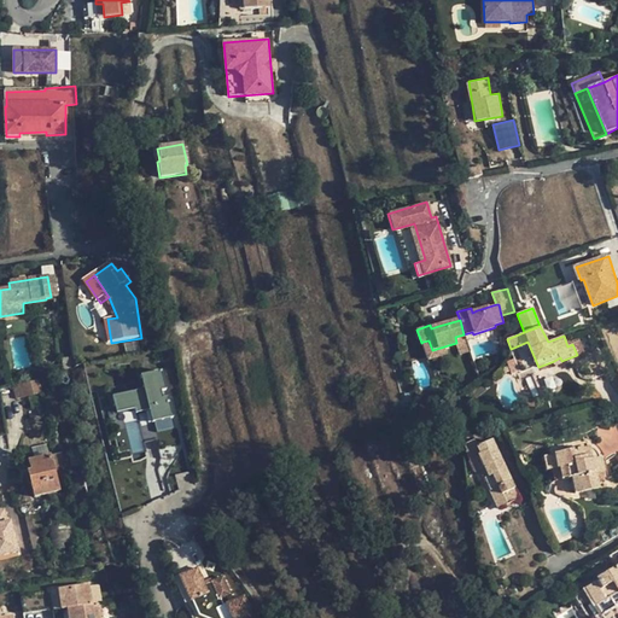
[(468,350),(464,334),(455,337),(456,343),(460,354),(468,350)]
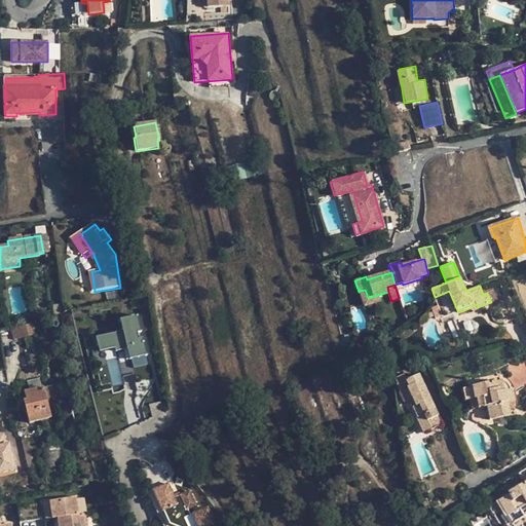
[(380,302),(378,295),(368,298),(365,290),(360,291),(364,307),(380,302)]
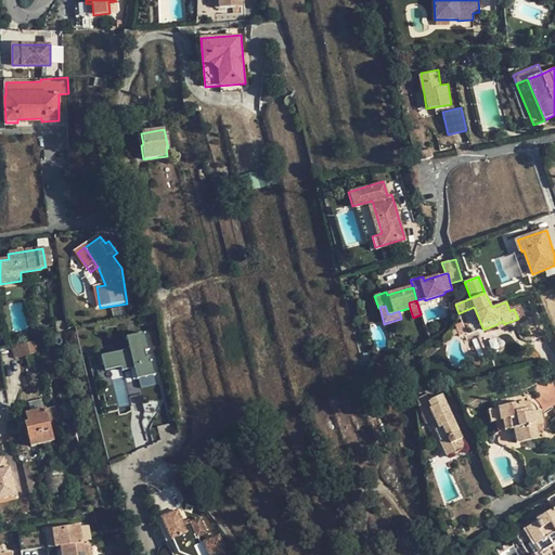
[(534,317),(523,322),(532,339),(542,335),(534,317)]
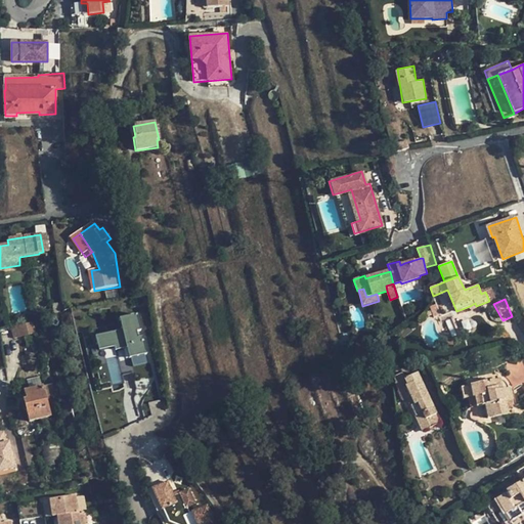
[(436,304),(430,306),(432,311),(428,312),(430,316),(433,315),(434,317),(440,315),(436,304)]
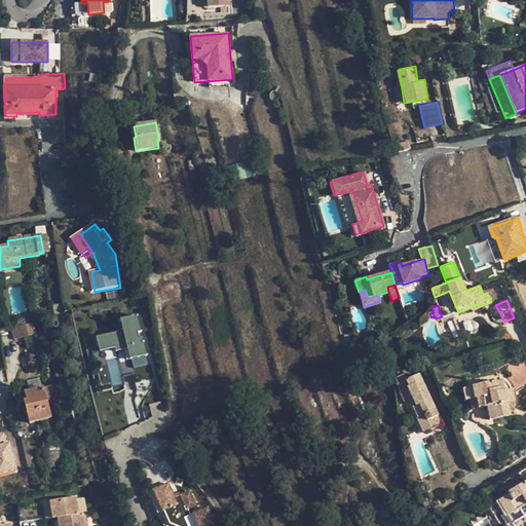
[(114,440),(143,431),(112,309),(78,317),(100,405),(104,404),(114,440)]
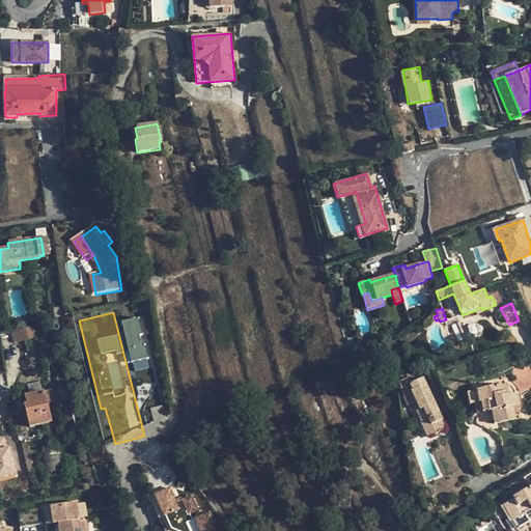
[(34,326),(10,332),(14,343),(37,337),(34,326)]
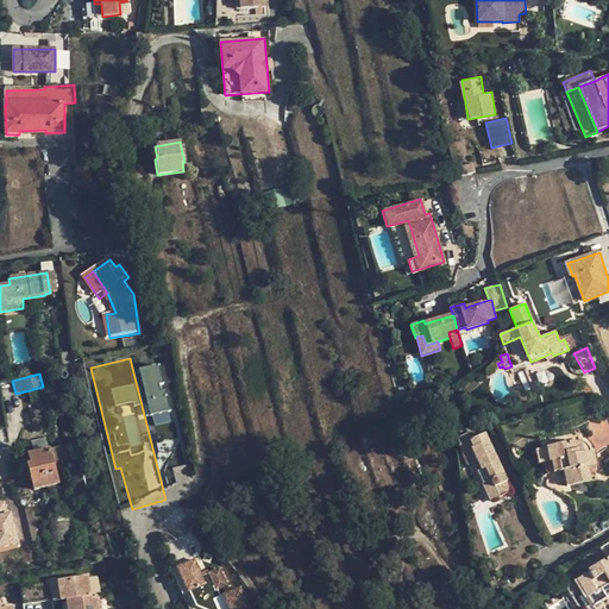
[(459,446),(463,454),(471,450),(479,468),(476,469),(483,484),(487,482),(495,500),(512,493),(488,441),(484,434),(471,440),(468,433),(458,438),(460,445),(459,446)]
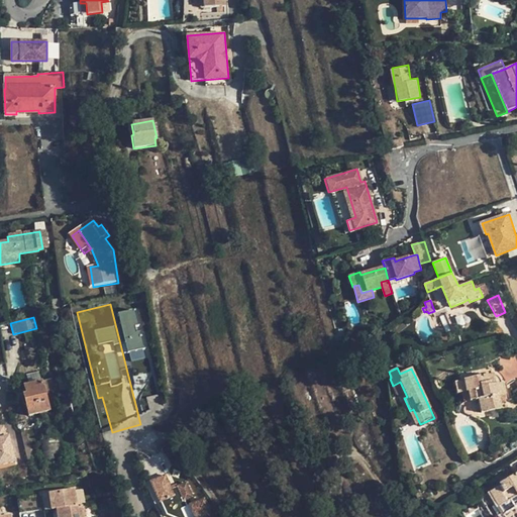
[(467,392),(470,392),(476,390),(479,400),(482,412),(502,408),(501,403),(503,403),(506,396),(503,383),(496,385),(493,374),(464,380),(467,392)]
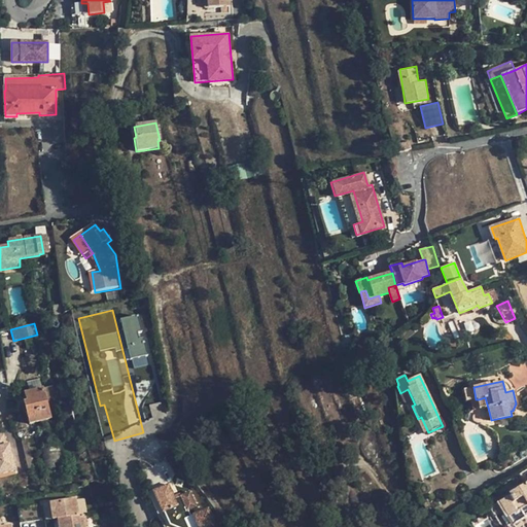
[(51,387),(42,389),(46,401),(56,399),(51,387)]
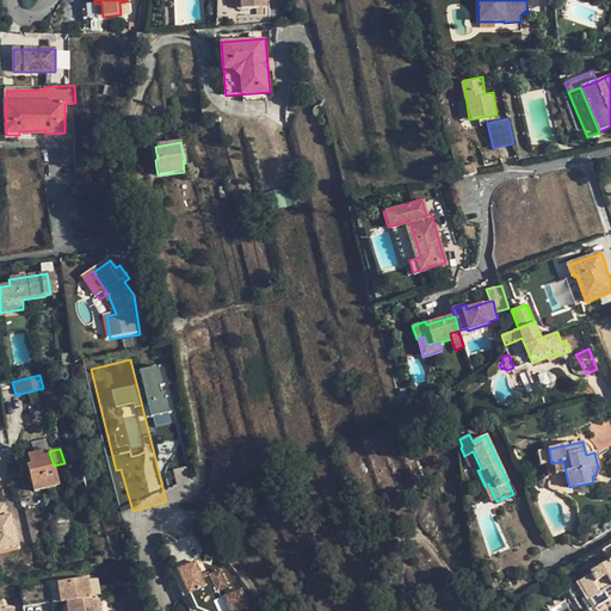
[(69,481),(66,469),(55,473),(54,466),(49,451),(29,455),(31,466),(29,467),(35,491),(69,481)]
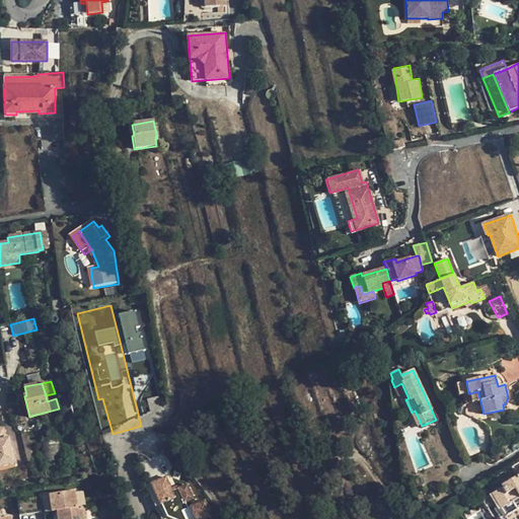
[(403,395),(405,399),(409,398),(401,383),(394,387),(399,397),(403,395)]
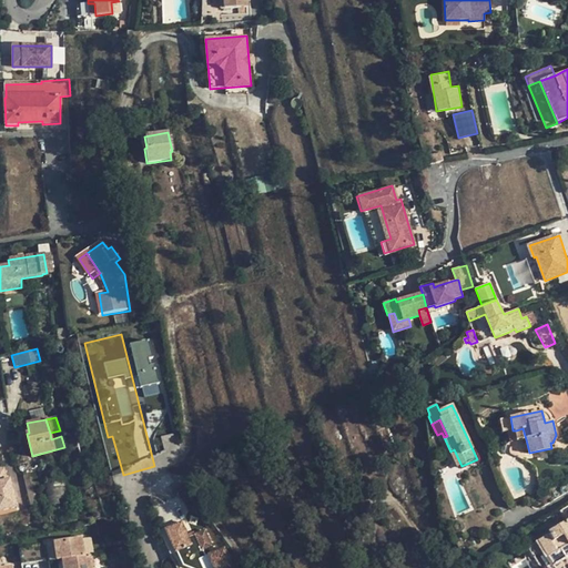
[(518,440),(526,439),(523,428),(516,430),(518,440)]
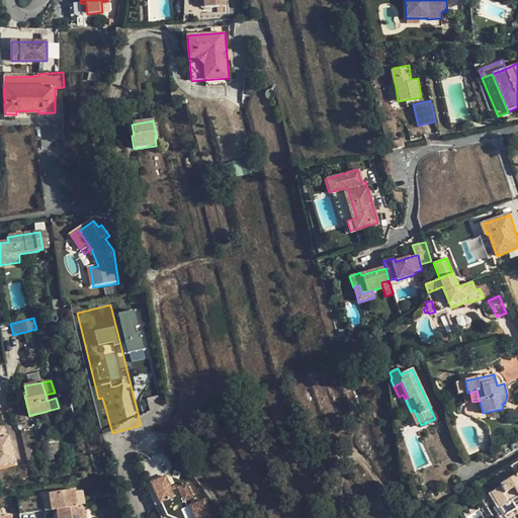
[(157,395),(147,398),(150,410),(160,407),(157,395)]
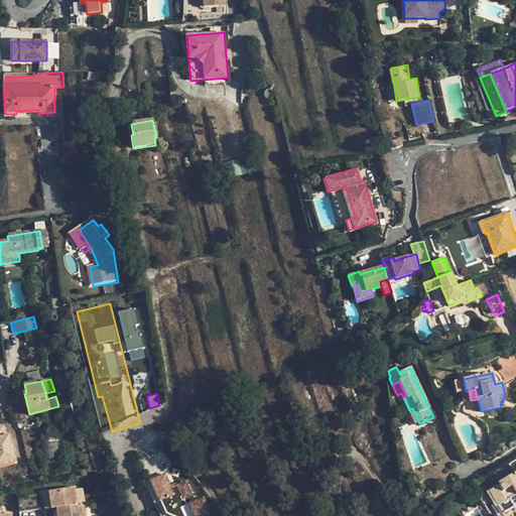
[(416,425),(419,423),(412,408),(409,410),(416,425)]
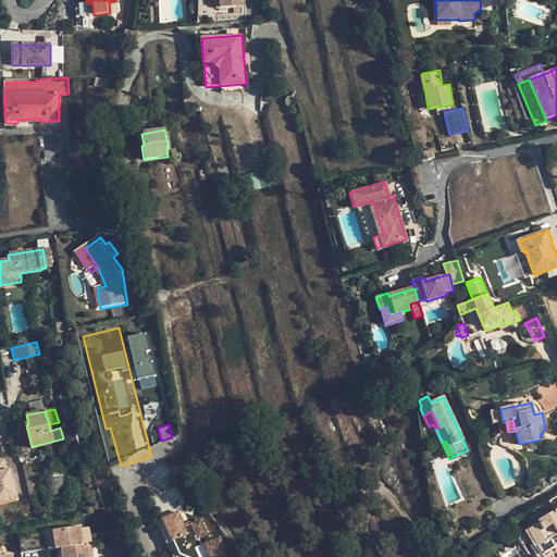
[(0,496),(1,500),(20,495),(13,470),(11,470),(8,459),(0,461),(0,496)]
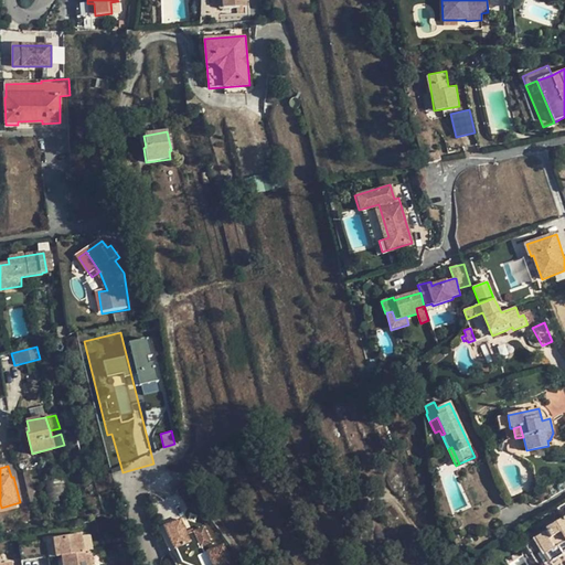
[(539,550),(542,556),(558,546),(564,542),(564,515),(563,516),(558,508),(540,519),(546,532),(525,544),(531,554),(539,550)]
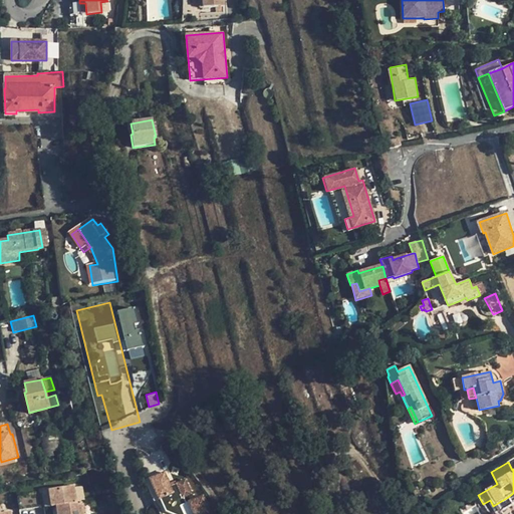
[(211,513),(203,496),(186,504),(183,498),(192,494),(185,480),(170,487),(164,473),(149,479),(159,500),(160,500),(166,512),(171,513),(198,513),(199,513),(198,513),(211,513)]
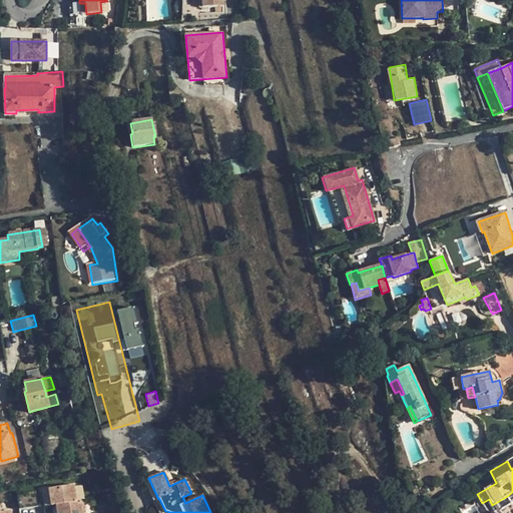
[(51,506),(56,505),(76,502),(73,486),(48,489),(51,506)]
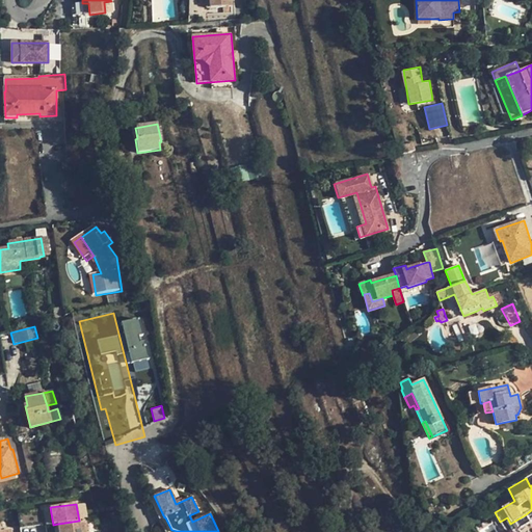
[(19,514),(21,528),(43,525),(41,511),(19,514)]
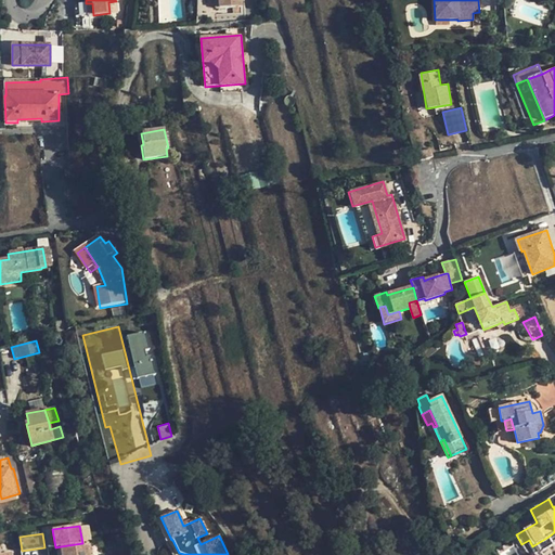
[(554,545),(549,537),(532,546),(538,554),(554,545)]
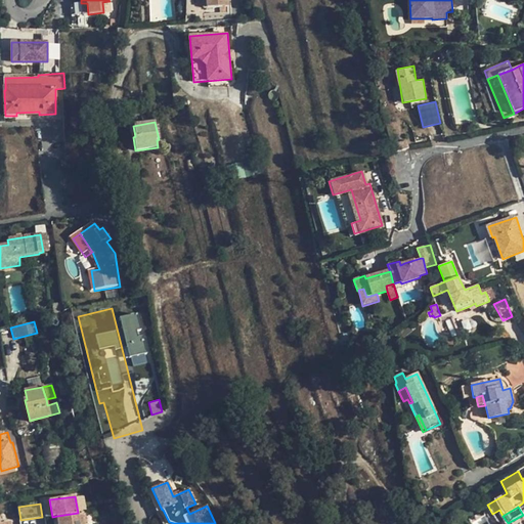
[(84,523),(83,512),(78,513),(57,516),(57,523),(84,523)]
